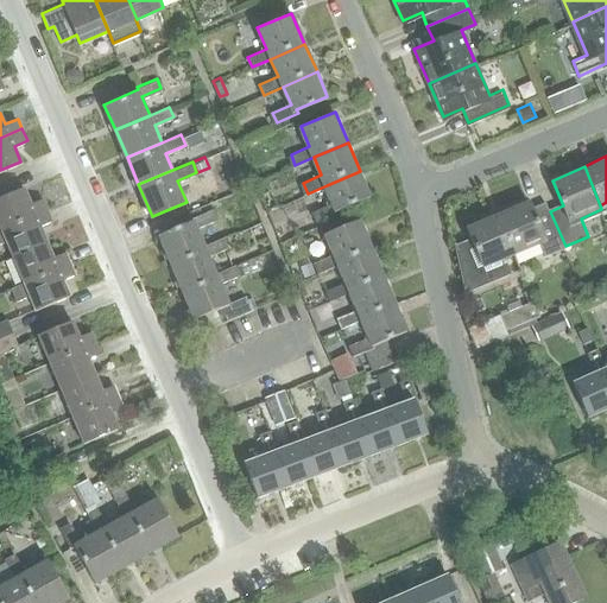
[(360,171),(327,185),(334,202),(315,210),(320,221),(341,213),(340,209),(371,196),(360,171)]
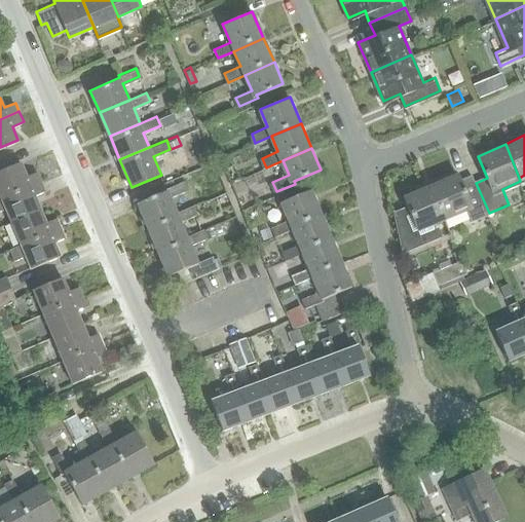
[(0,197),(40,180),(37,171),(27,176),(20,160),(0,169),(0,197)]
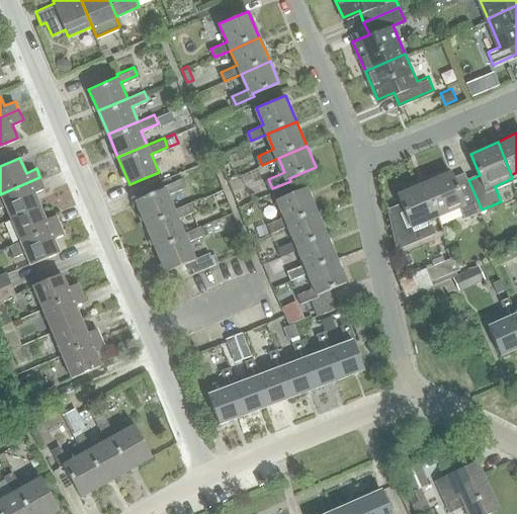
[(463,218),(482,209),(468,180),(464,170),(452,175),(450,170),(424,182),(438,216),(458,206),(463,218)]
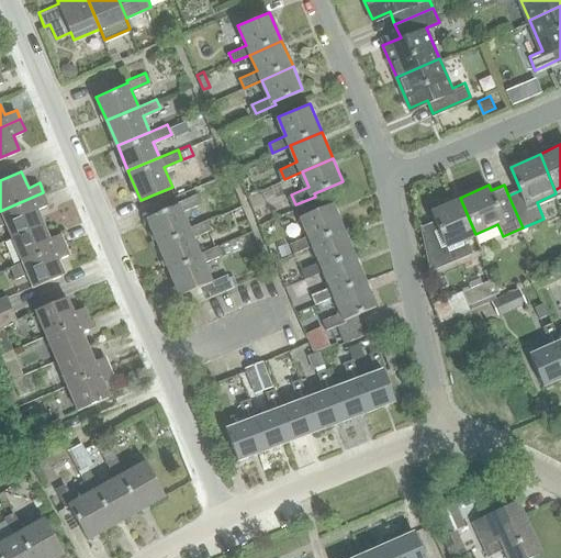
[(48,203),(43,192),(0,211),(0,222),(4,221),(11,235),(43,222),(37,209),(48,203)]
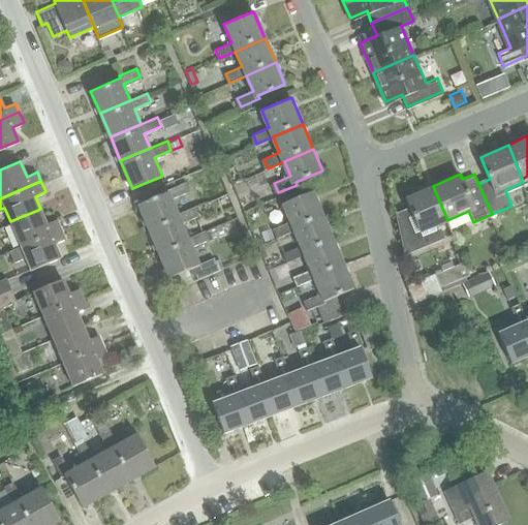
[(138,203),(147,225),(177,212),(171,197),(188,190),(184,181),(166,188),(167,190),(138,203)]
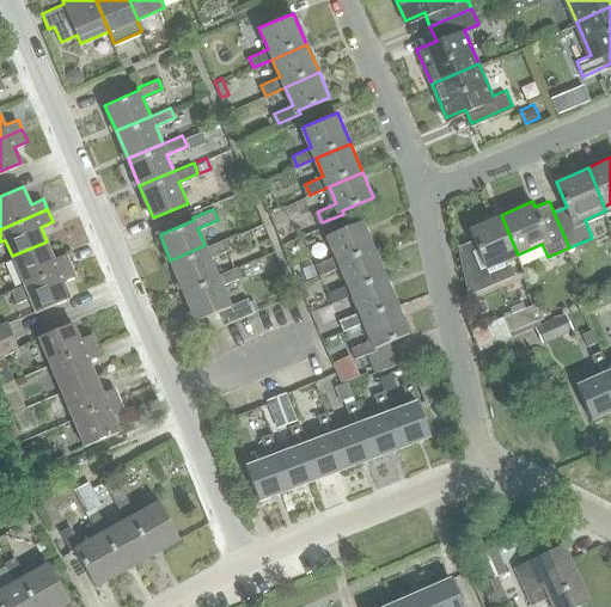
[(508,258),(518,255),(501,215),(471,227),(477,240),(460,247),(459,244),(457,244),(466,292),(513,271),(508,258)]
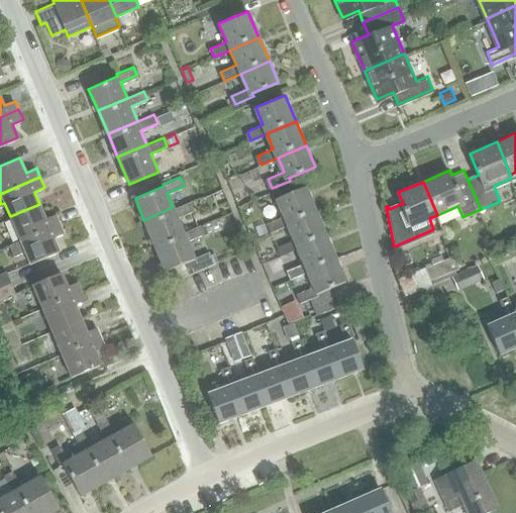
[(285,225),(318,211),(307,186),(275,200),(281,215),(267,221),(271,231),(285,225)]
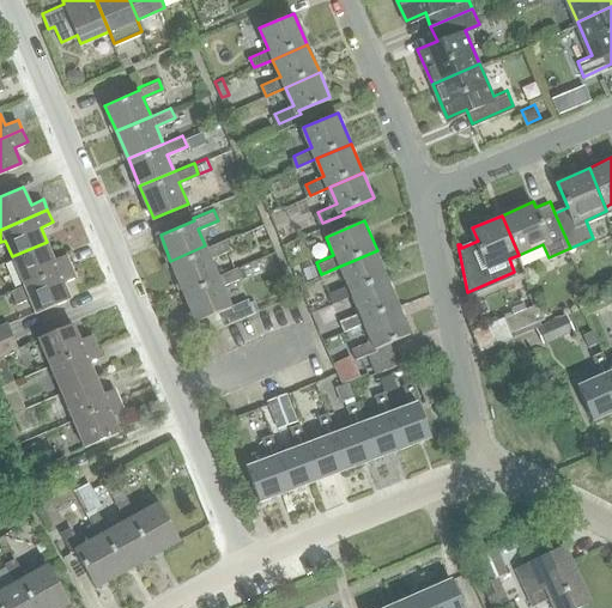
[(230,248),(230,247),(226,237),(205,245),(170,261),(182,287),(218,273),(211,256),(230,248)]
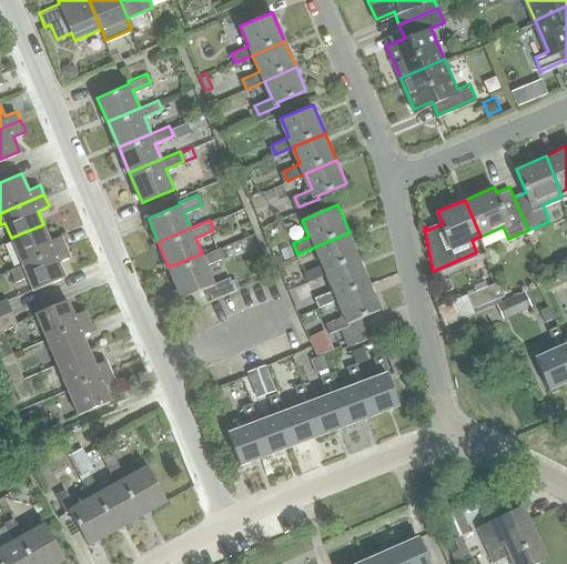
[(11,238),(21,262),(22,263),(66,244),(61,234),(50,239),(43,224),(11,238)]
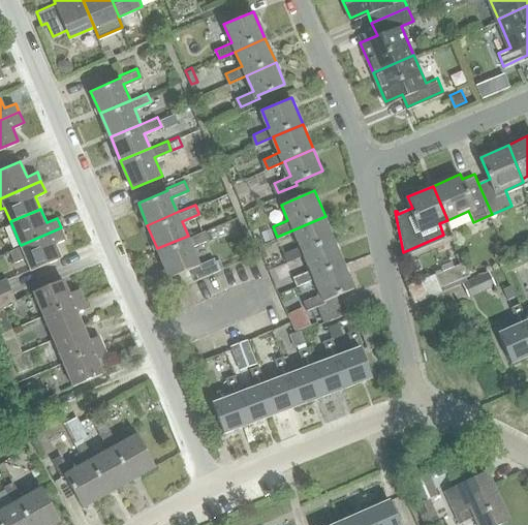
[(302,254),(336,241),(325,216),(291,230),(298,246),(283,251),(287,260),(302,254)]
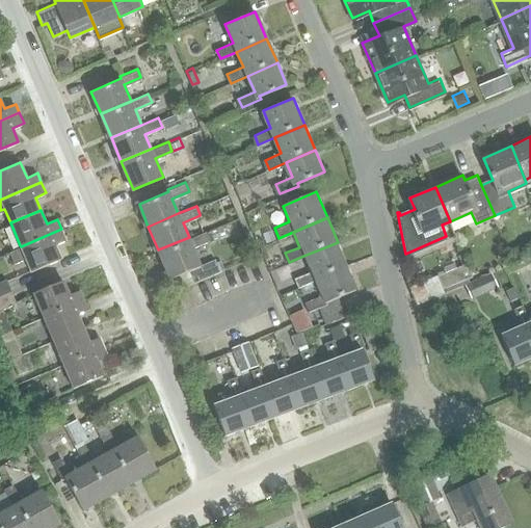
[(65,239),(61,229),(21,246),(20,245),(8,251),(14,262),(25,257),(31,270),(60,258),(54,243),(65,239)]
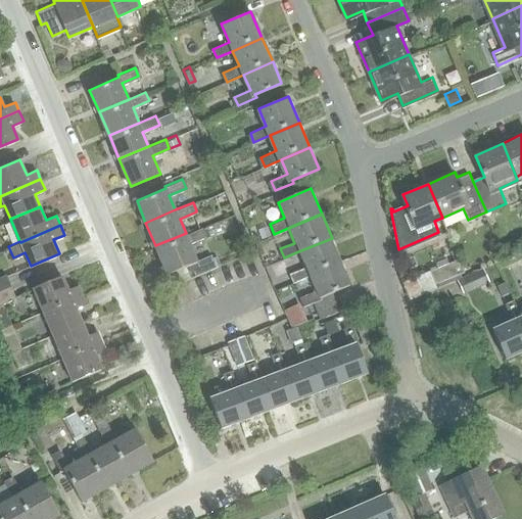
[(186,233),(155,245),(167,273),(185,265),(190,278),(217,267),(211,253),(197,261),(189,242),(206,235),(202,226),(186,233)]
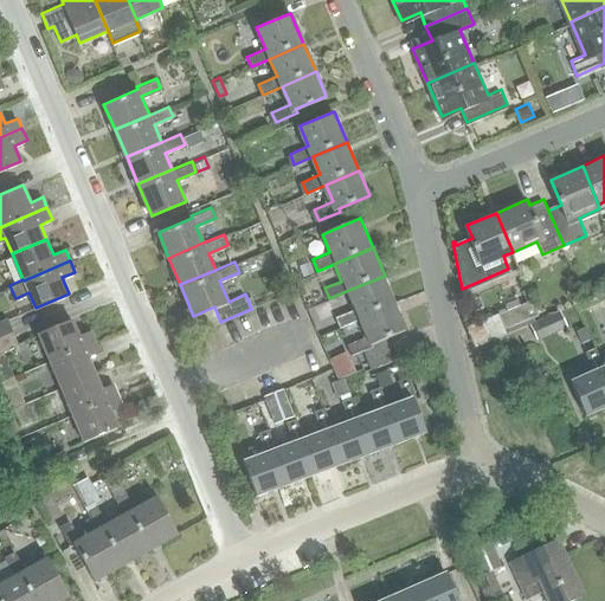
[(341,325),(356,318),(396,303),(385,276),(346,291),(353,309),(336,316),(341,325)]
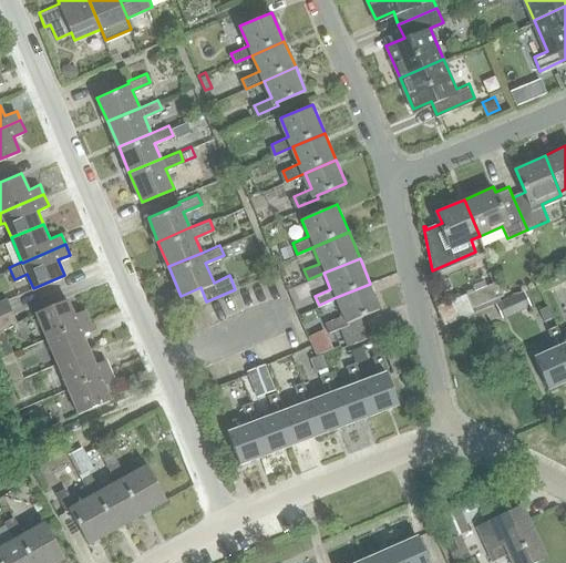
[(497,278),(466,289),(472,304),(503,292),(497,278)]
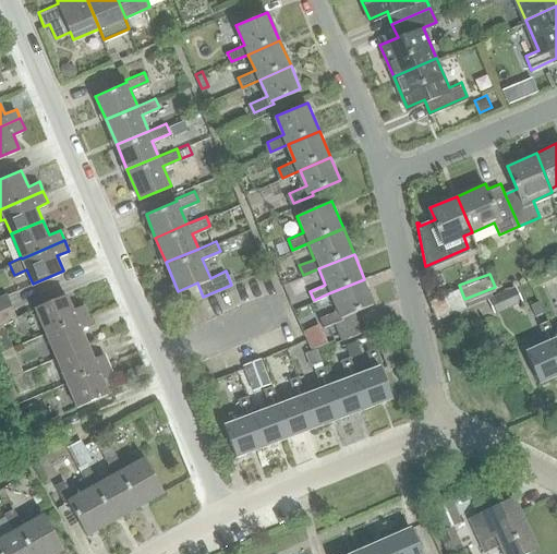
[(364,279),(328,293),(336,310),(319,316),(324,326),(343,318),(342,316),(374,302),(364,279)]
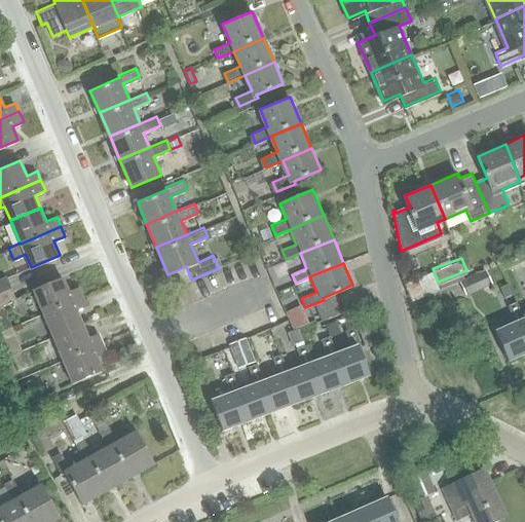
[(485,266),(458,278),(464,293),(491,281),(485,266)]
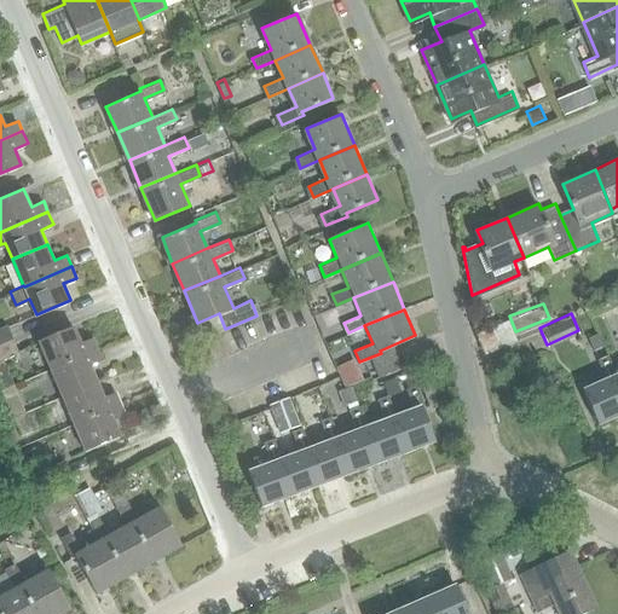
[(0,324),(0,340),(13,335),(7,320),(0,324)]
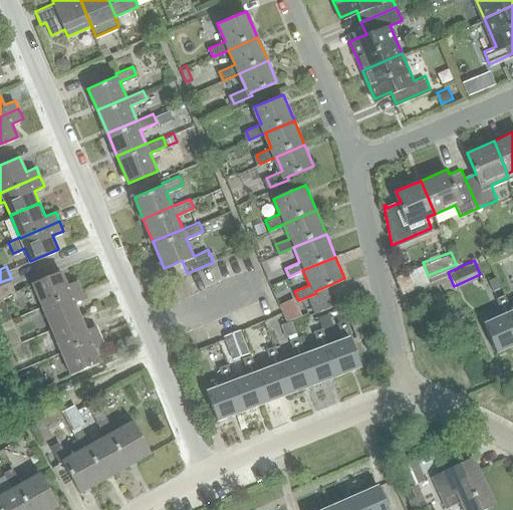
[(32,281),(41,304),(81,288),(77,279),(66,283),(61,269),(32,281)]
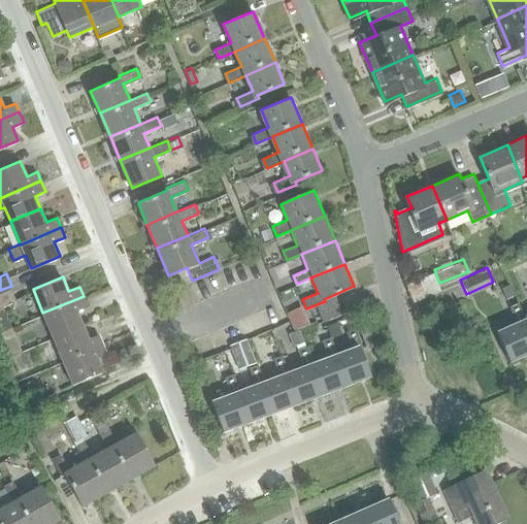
[(11,286),(0,290),(0,304),(3,303),(17,298),(11,286)]
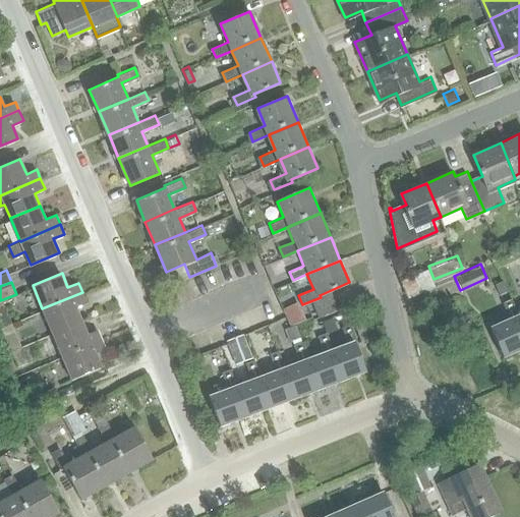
[(87,302),(82,292),(42,308),(52,332),(80,320),(75,306),(87,302)]
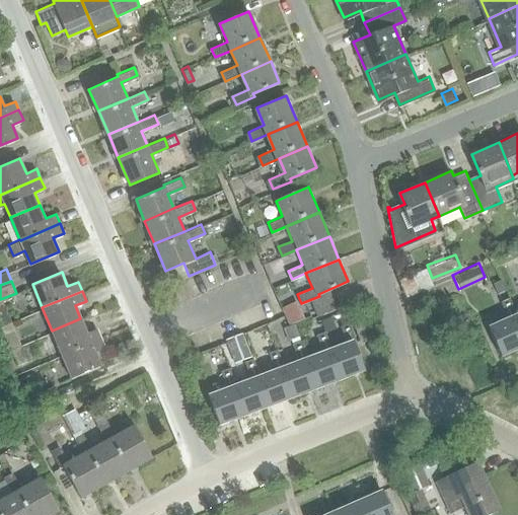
[(517,310),(510,295),(501,299),(509,316),(489,325),(502,353),(517,345),(517,326),(512,315),(517,312),(517,310)]
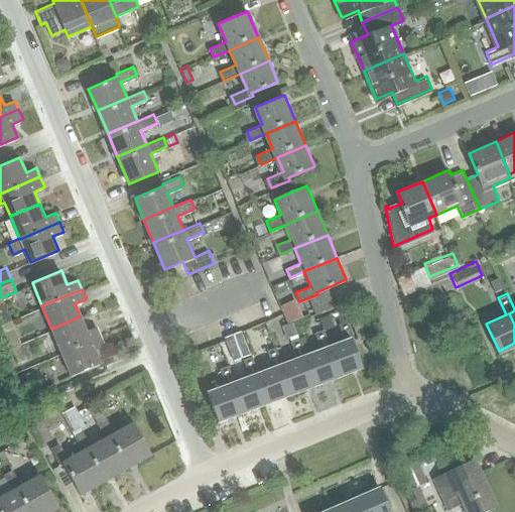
[(0,297),(0,320),(1,324),(12,318),(3,296),(0,297)]
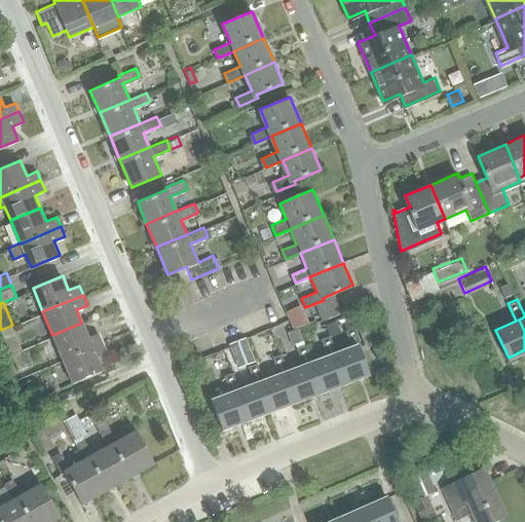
[(367,313),(354,319),(364,342),(376,337),(367,313)]
